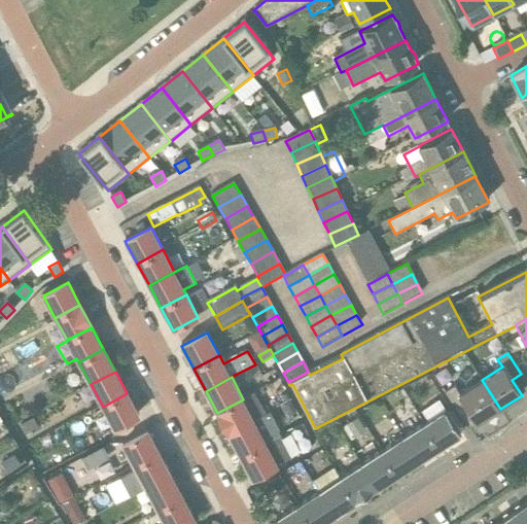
[(446,393),(448,396),(459,414),(466,409),(477,424),(500,409),(482,380),(459,394),(455,387),(446,393)]
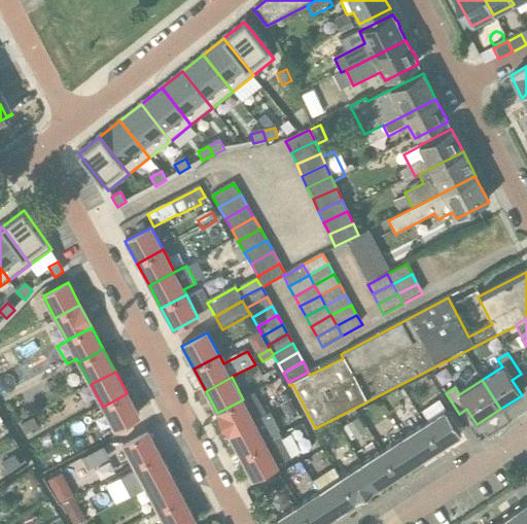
[(103,407),(114,429),(139,416),(127,393),(103,407)]
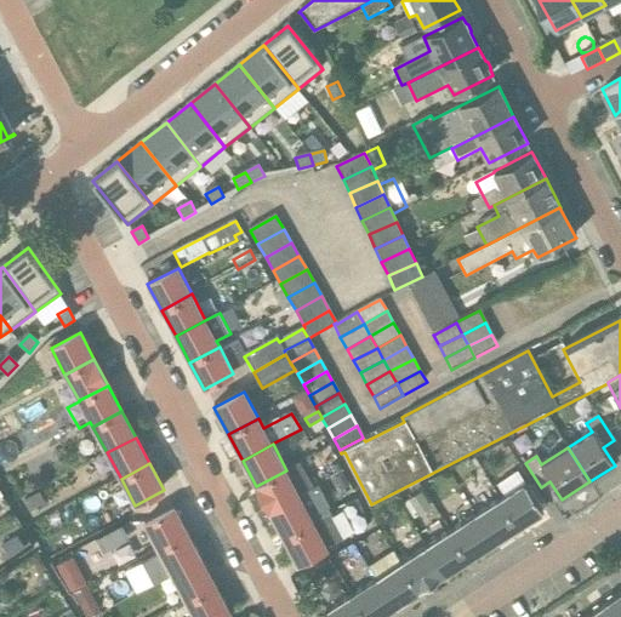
[(256,486),(269,513),(314,489),(301,463),(286,470),(256,486)]
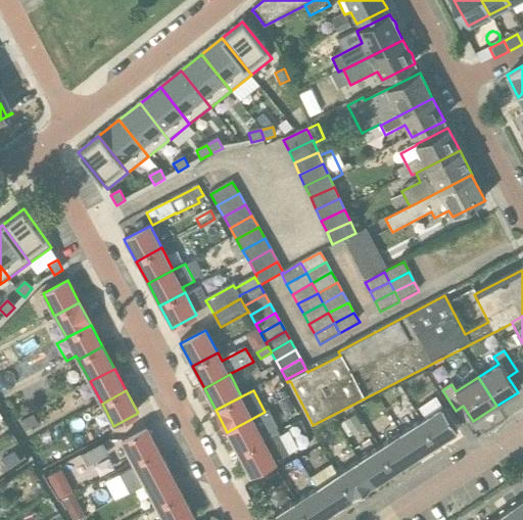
[(294,410),(289,399),(282,405),(287,414),(294,410)]
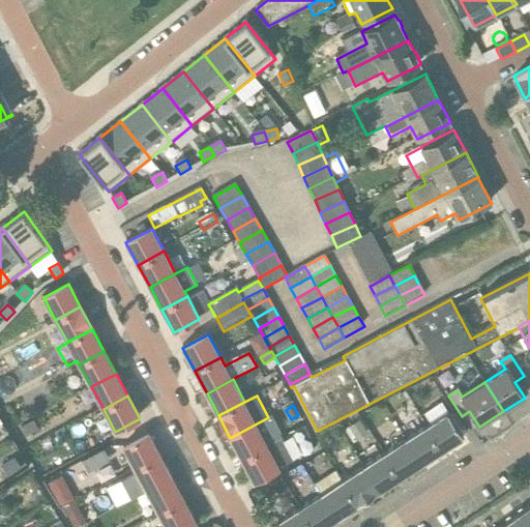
[(427,427),(442,450),(464,437),(448,413),(427,427)]
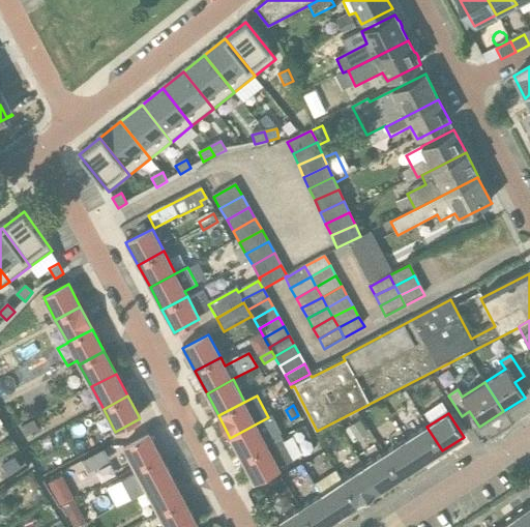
[(230,438),(242,460),(282,439),(280,434),(282,433),(272,416),(268,418),(268,417),(230,438)]
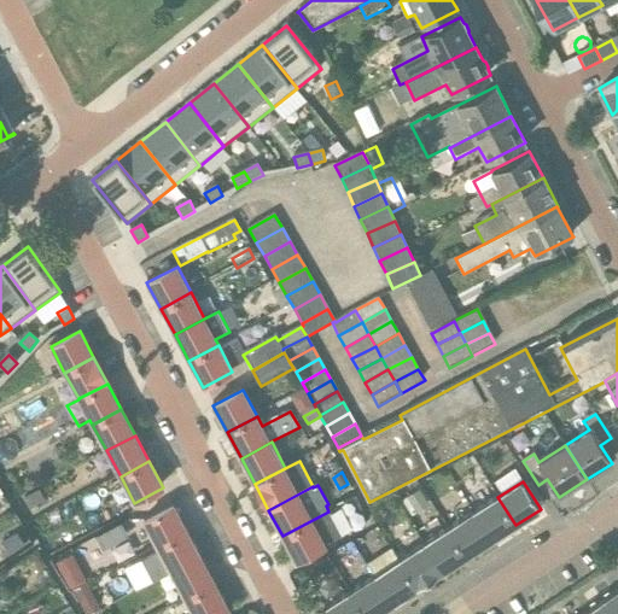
[(29,510),(45,501),(39,491),(23,500),(29,510)]
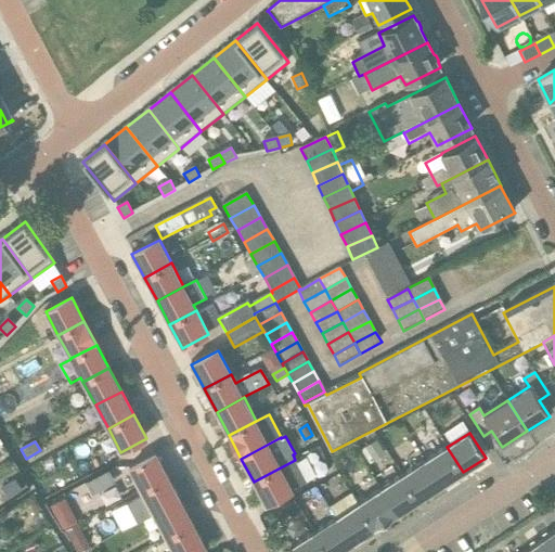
[(388,459),(379,445),(361,457),(370,470),(388,459)]
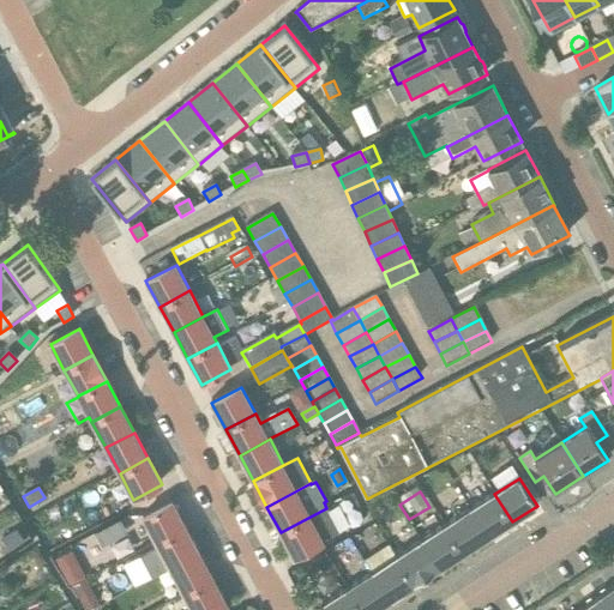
[(488,538),(512,521),(494,494),(470,511),(488,538)]
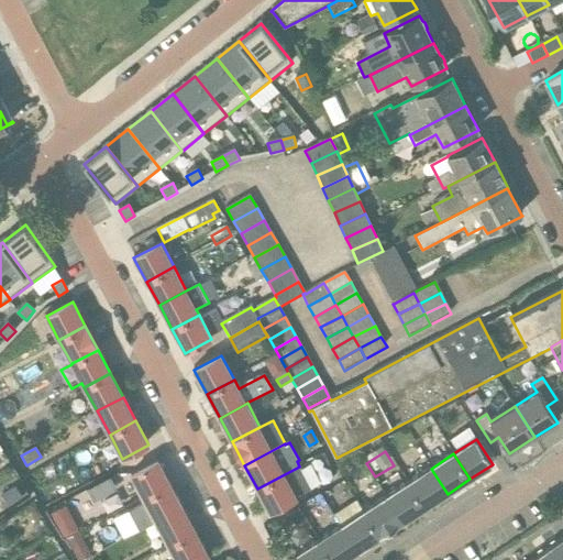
[(144,498),(169,485),(157,461),(131,475),(144,498)]
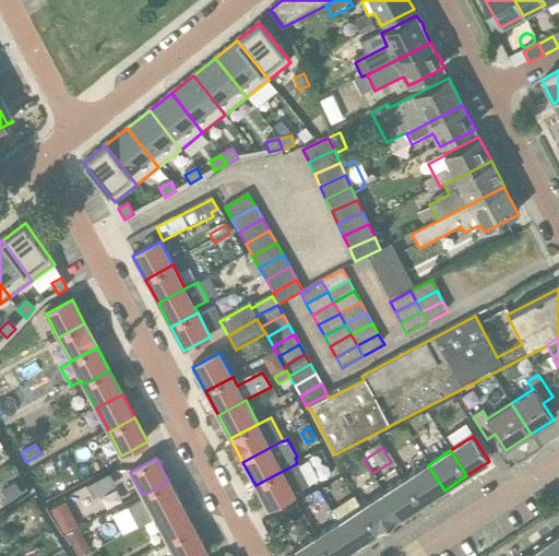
[(297,463),(256,485),(268,509),(310,486),(297,463)]
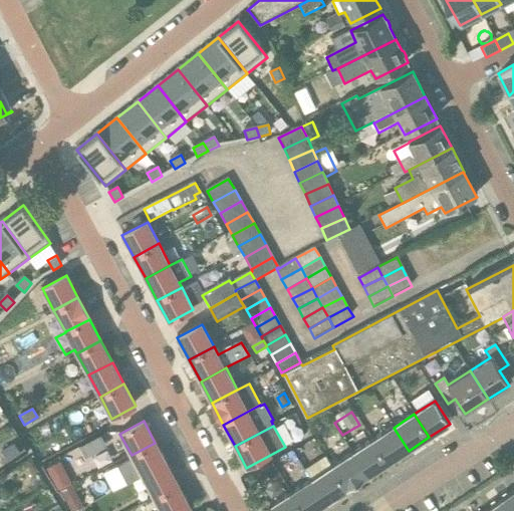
[(334,435),(328,427),(320,432),(325,440),(334,435)]
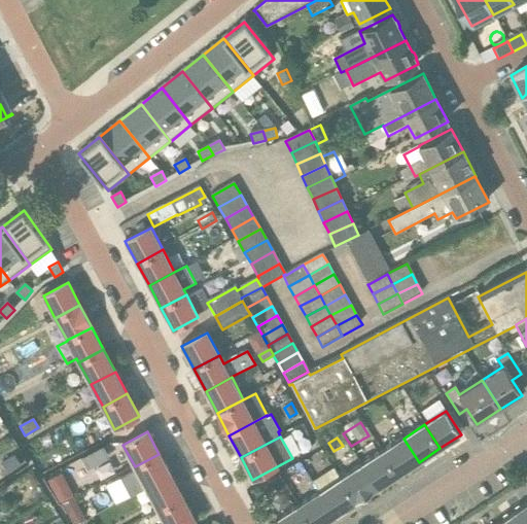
[(397,476),(419,462),(403,439),(382,452),(397,476)]
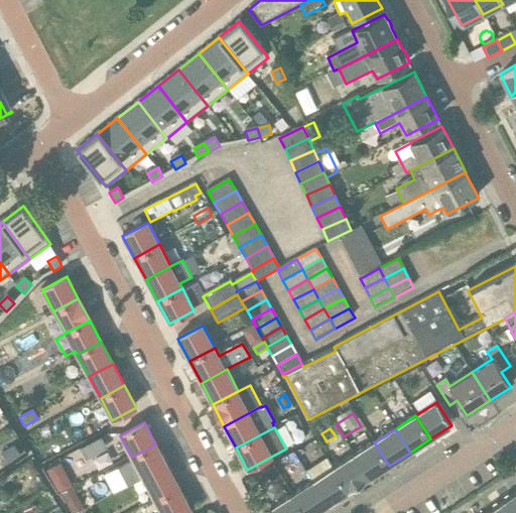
[(369,479),(389,466),(374,442),(354,457),(369,479)]
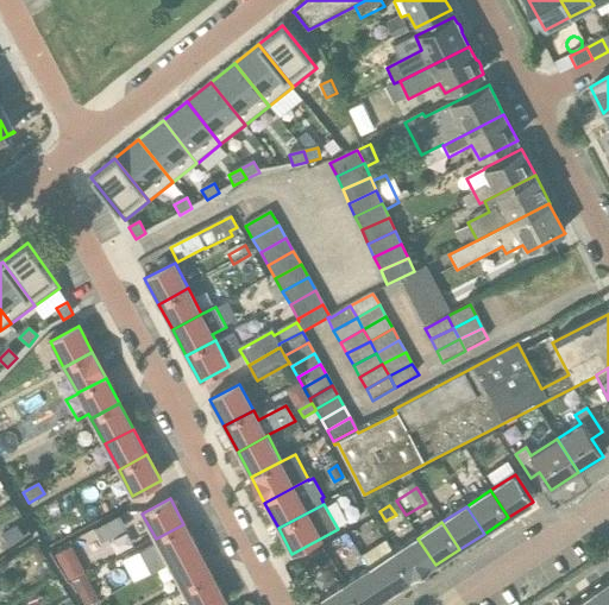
[(169,565),(198,550),(183,524),(156,539),(169,565)]
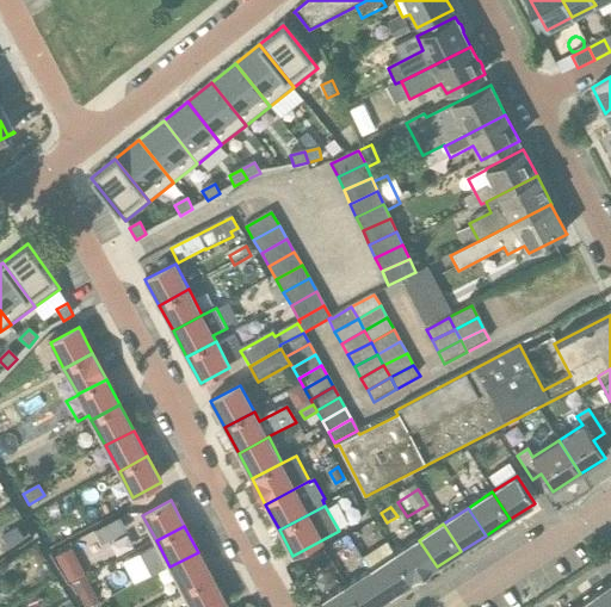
[(25,540),(17,528),(2,538),(10,550),(25,540)]
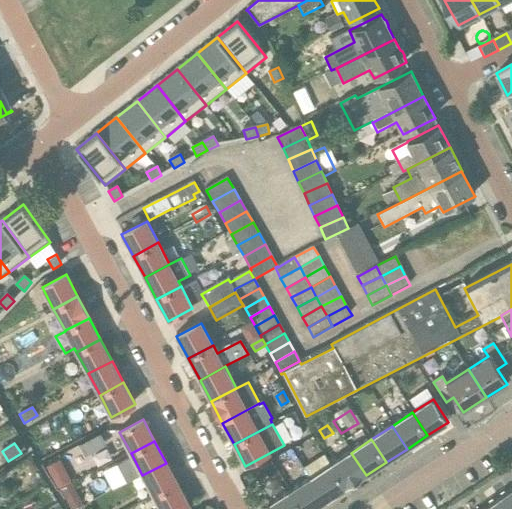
[(330,466),(345,489),(366,475),(351,453),(330,466)]
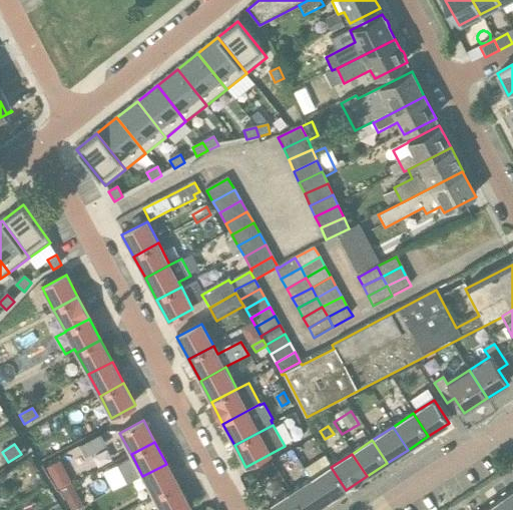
[(154,498),(177,485),(166,464),(142,476),(154,498)]
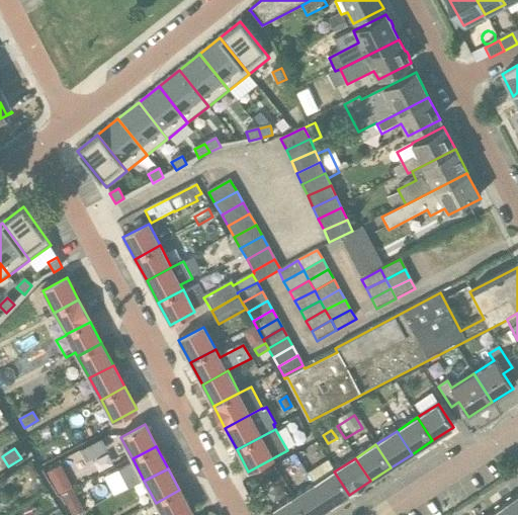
[(314,485),(329,508),(349,495),(334,471),(314,485)]
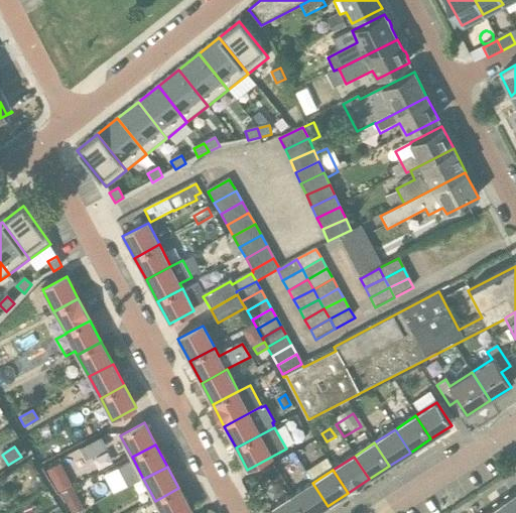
[(52,481),(60,494),(74,486),(66,474),(52,481)]
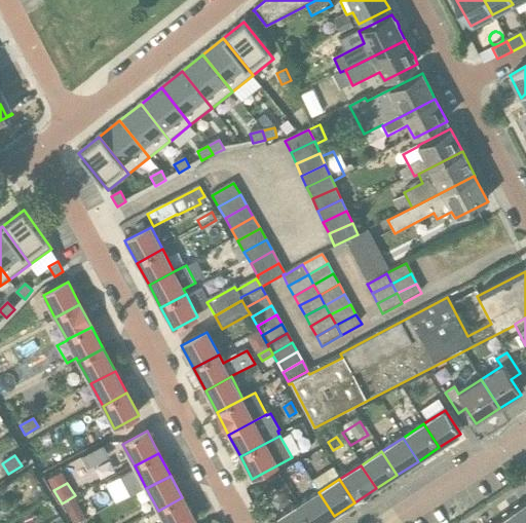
[(298,507),(308,522),(323,522),(334,516),(318,492),(298,507)]
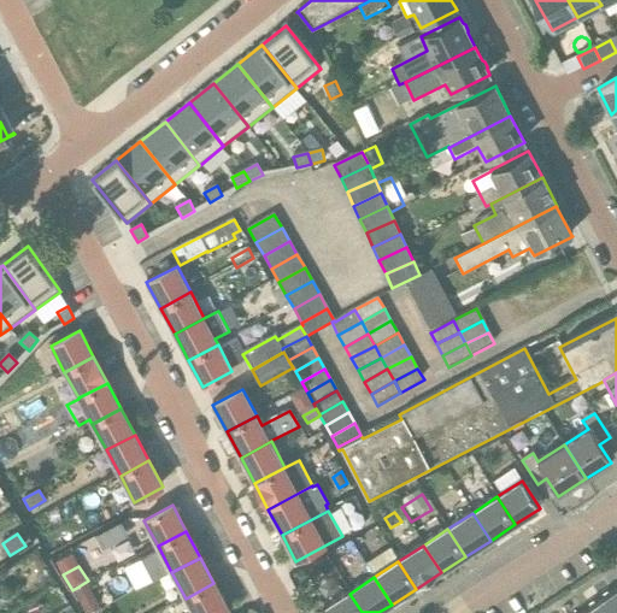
[(222,612),(228,609),(213,583),(186,599),(188,603),(178,608),(181,612),(222,612)]
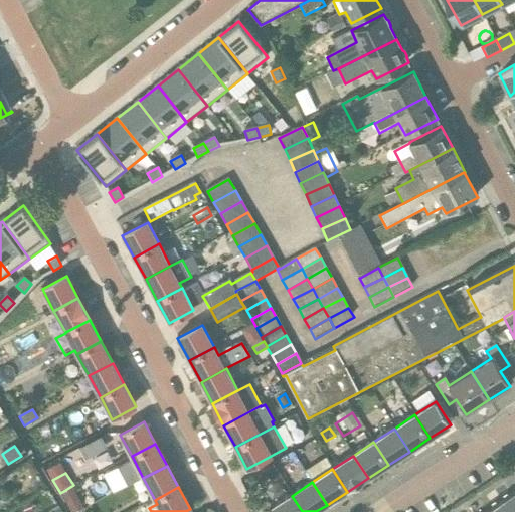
[(514,511),(514,493),(502,503),(507,511),(514,511)]
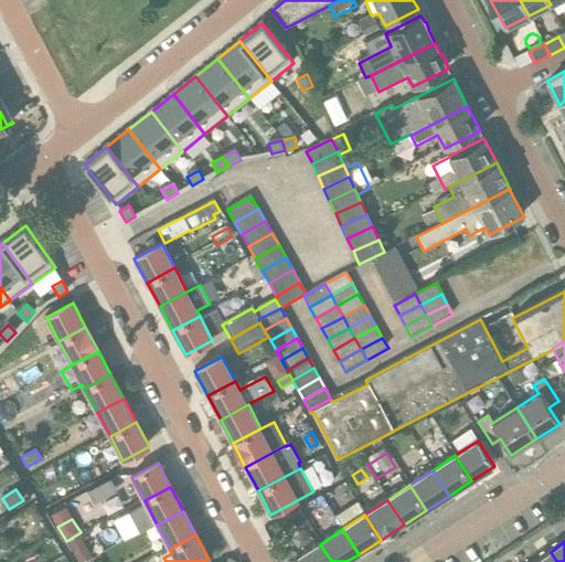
[(331,561),(320,544),(316,547),(297,559),(298,561),(331,561)]
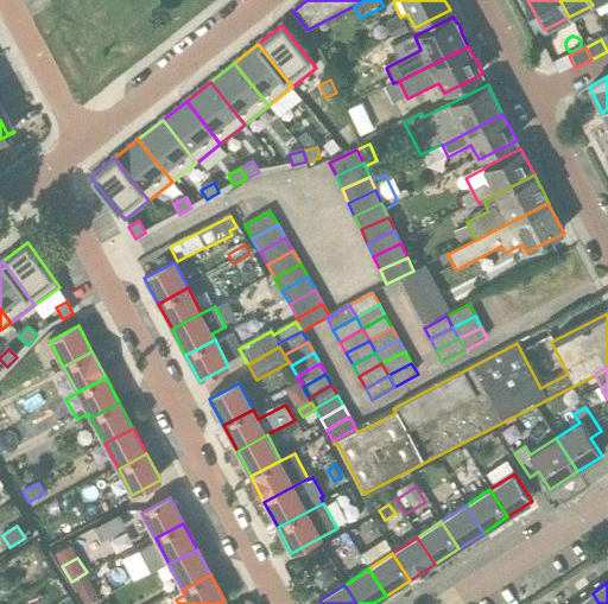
[(95,602),(89,590),(81,595),(86,603),(93,603),(95,602)]
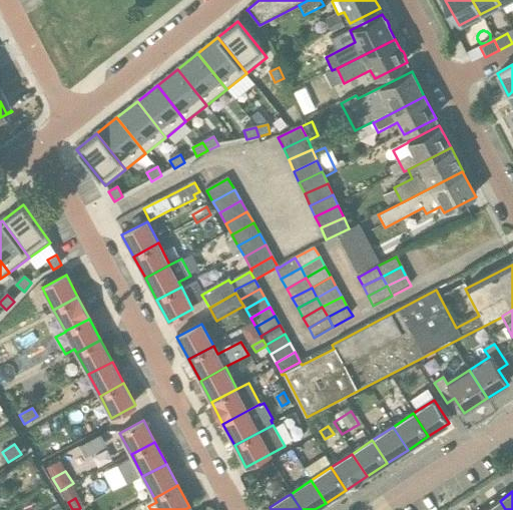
[(505,509),(500,501),(487,509),(505,509)]
